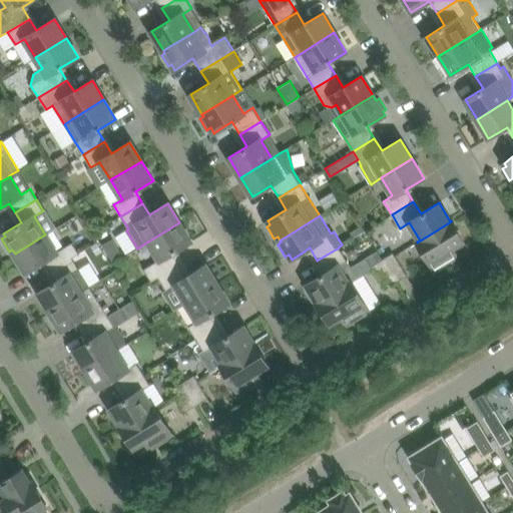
[(457,257),(452,247),(463,240),(451,221),(417,242),(435,271),(457,257)]
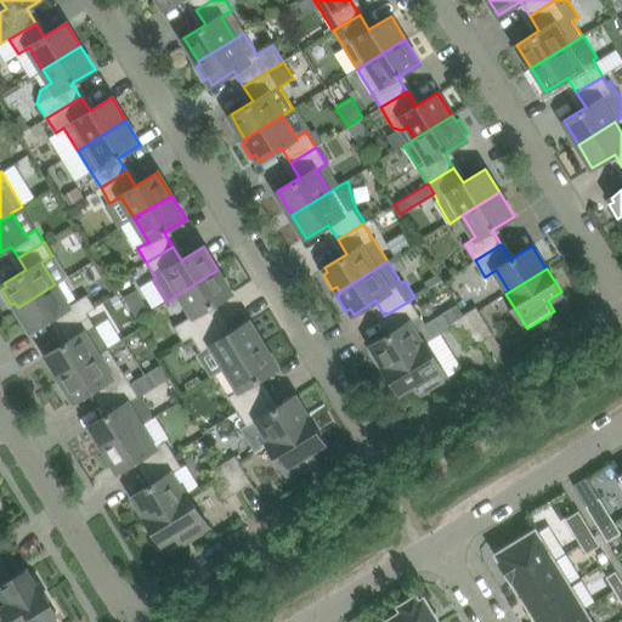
[(232,293),(218,270),(180,293),(193,315),(175,327),(184,341),(192,337),(219,321),(210,306),(232,293)]
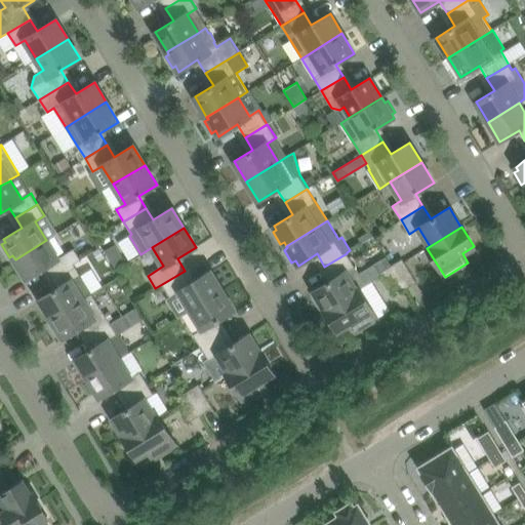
[(361,242),(372,236),(369,231),(358,237),(361,242)]
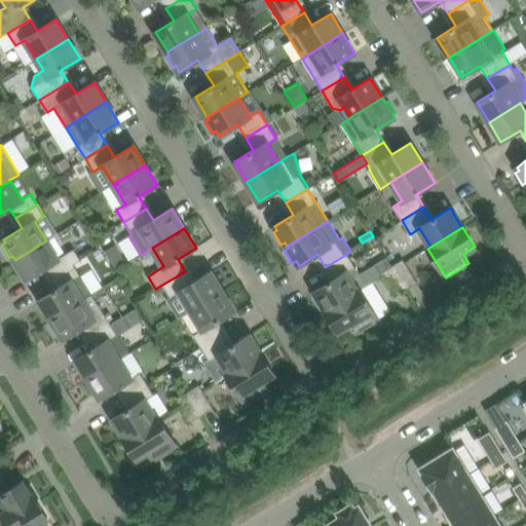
[(52,277),(74,264),(81,260),(74,249),(58,259),(46,240),(15,260),(27,279),(45,268),(52,277)]
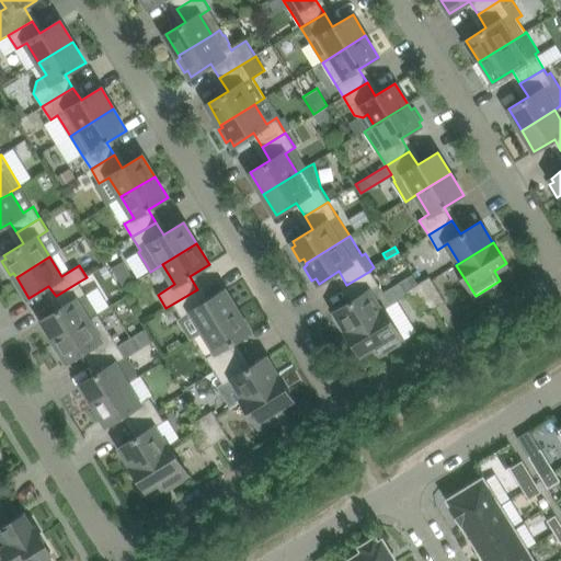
[(347,332),(385,309),(385,308),(391,305),(385,293),(370,271),(346,285),(355,298),(335,310),(338,315),(334,317),(342,329),(345,327),(347,331),(347,332)]
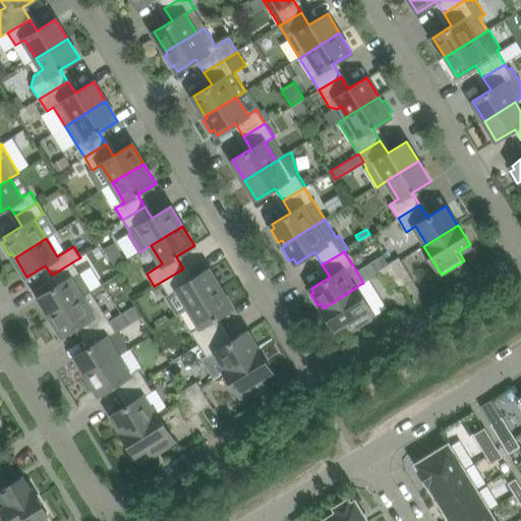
[(377,271),(388,264),(383,255),(357,272),(363,283),(378,272),(377,271)]
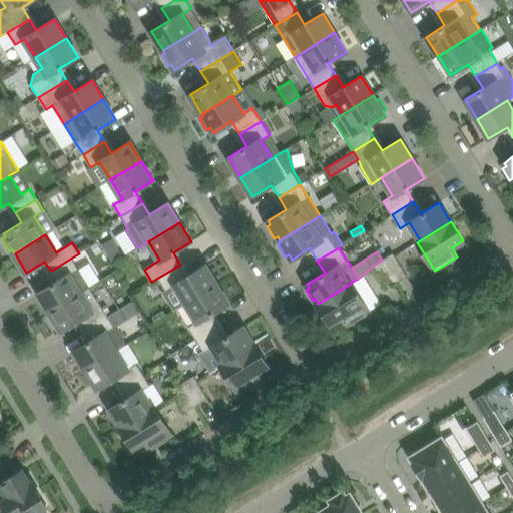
[(393,252),(382,260),(396,283),(407,276),(393,252)]
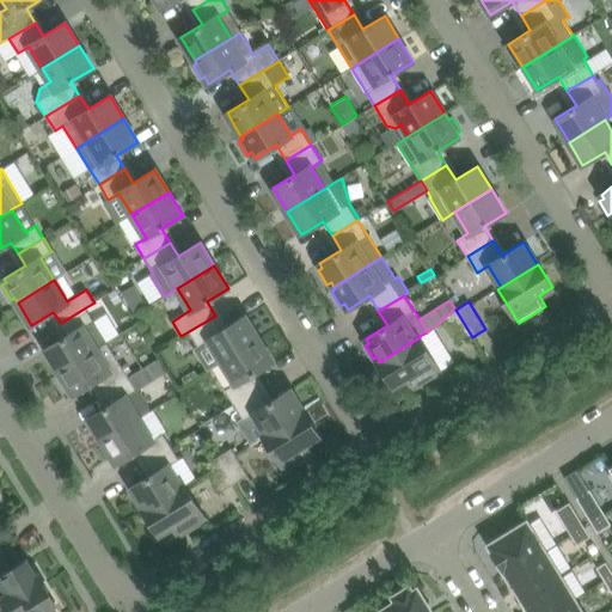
[(60,372),(108,342),(86,307),(61,323),(68,335),(46,348),(60,372)]
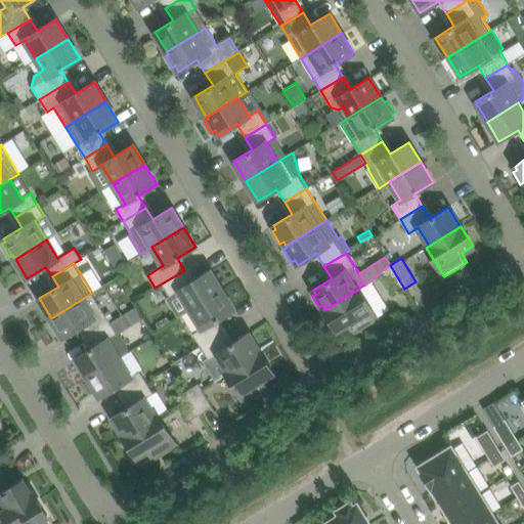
[(404,289),(390,265),(379,272),(380,273),(393,295),(404,289)]
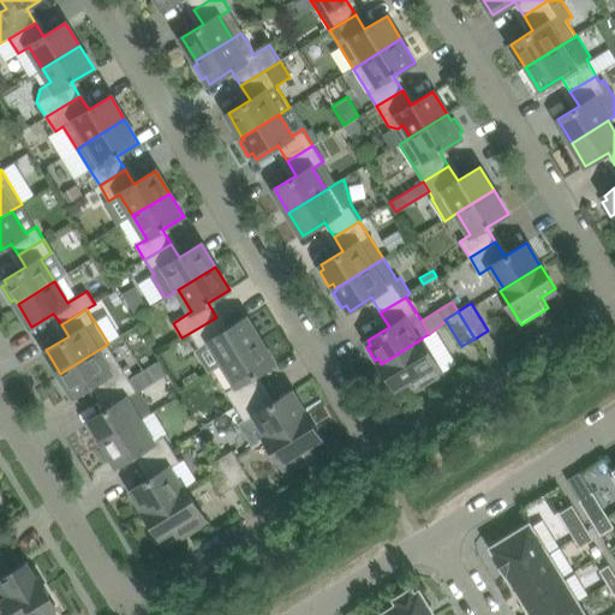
[(225,330),(216,317),(190,333),(199,348),(210,341),(224,363),(261,340),(246,317),(225,330)]
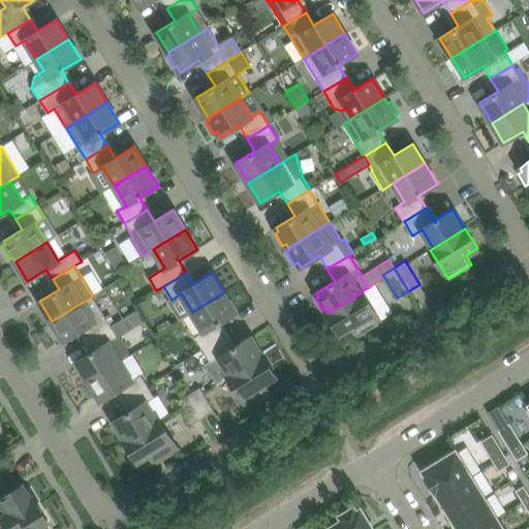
[(380,319),(370,303),(363,291),(328,313),(340,333),(351,325),(356,335),(380,320),(380,319)]
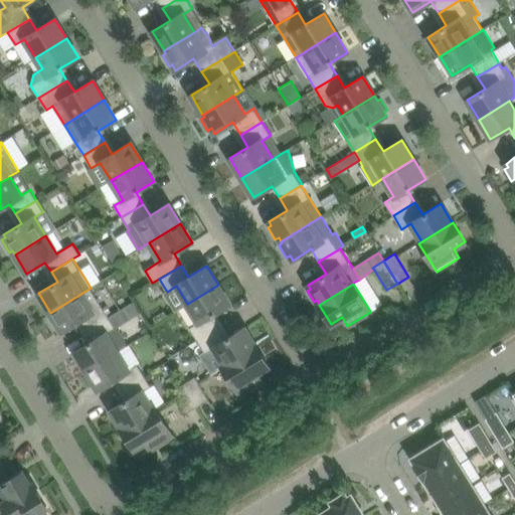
[(229,304),(218,285),(187,304),(198,322),(189,328),(197,341),(218,327),(211,316),(229,304)]
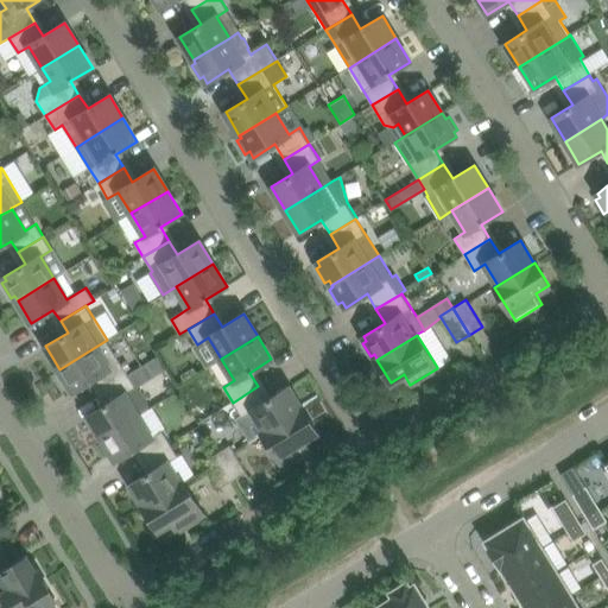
[(102,390),(128,374),(115,354),(105,360),(96,347),(59,369),(62,373),(58,375),(67,390),(71,387),(74,392),(95,379),(102,390)]
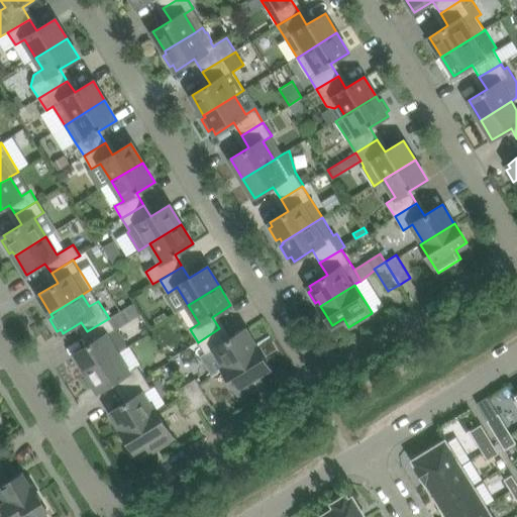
[(119,331),(115,329),(109,318),(87,331),(93,341),(75,352),(87,373),(118,353),(117,352),(126,346),(126,342),(125,337),(122,334),(119,331)]
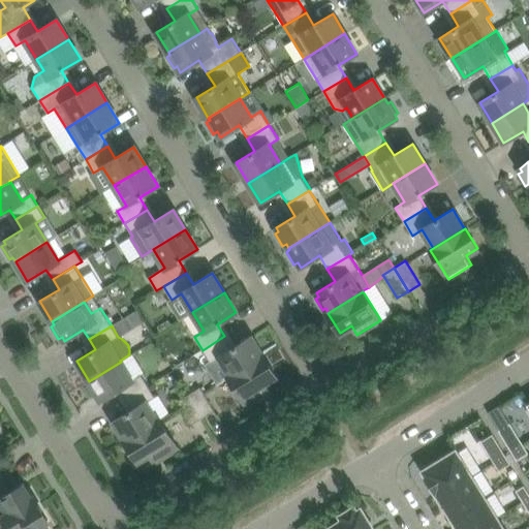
[(231,348),(224,336),(203,350),(211,363),(220,358),(230,375),(228,377),(263,355),(262,355),(251,337),(231,348)]
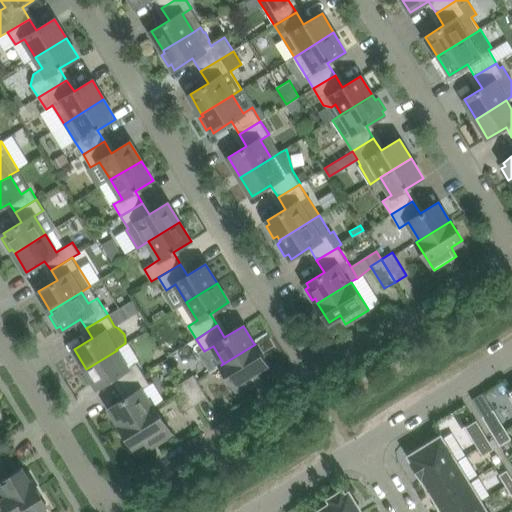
[(261,379),(256,370),(267,364),(255,344),(221,365),(238,393),(261,379)]
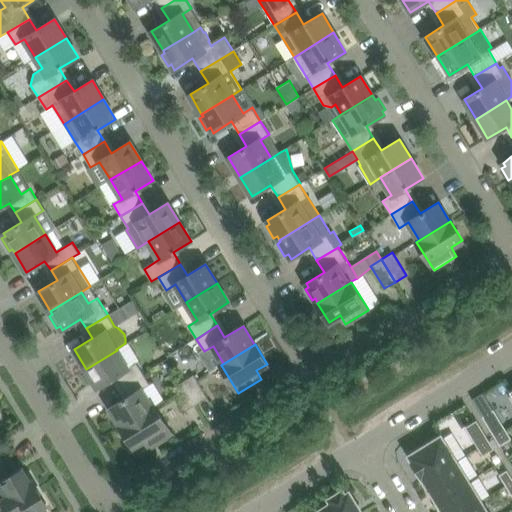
[(128,368),(117,350),(86,369),(98,388),(116,376),(122,386),(143,373),(137,362),(128,368)]
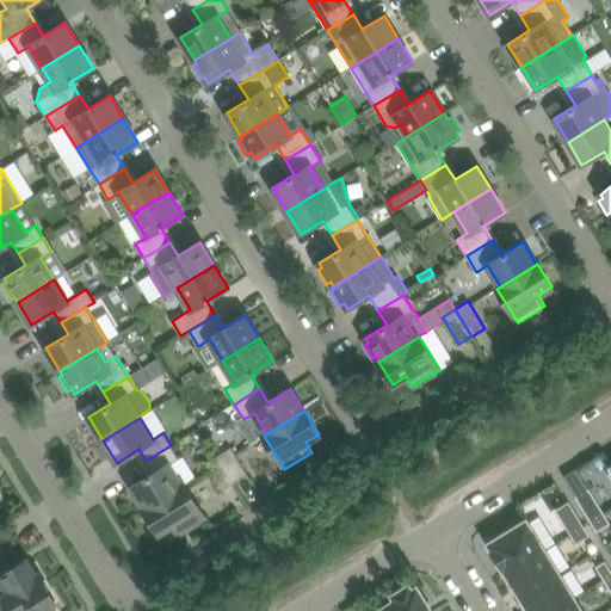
[(172,463),(179,458),(171,445),(146,461),(153,473),(131,486),(144,508),(143,508),(144,510),(185,485),(172,463)]
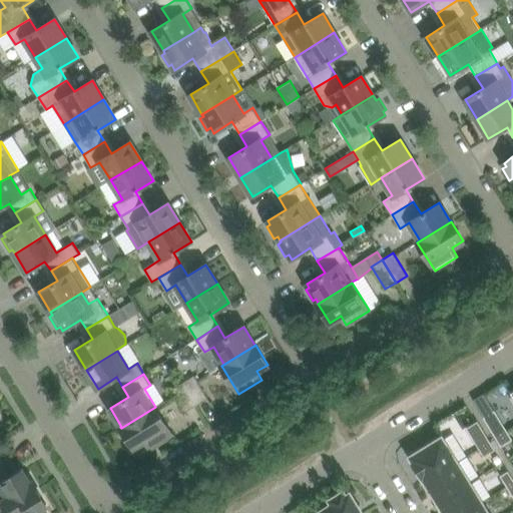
[(194,376),(183,382),(197,405),(208,398),(194,376)]
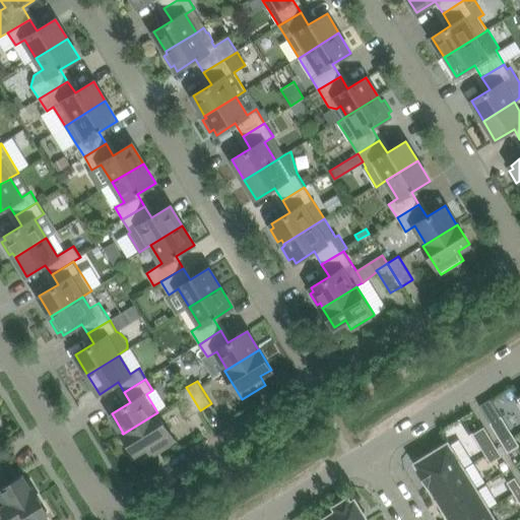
[(186,387),(175,394),(189,417),(200,410),(186,387)]
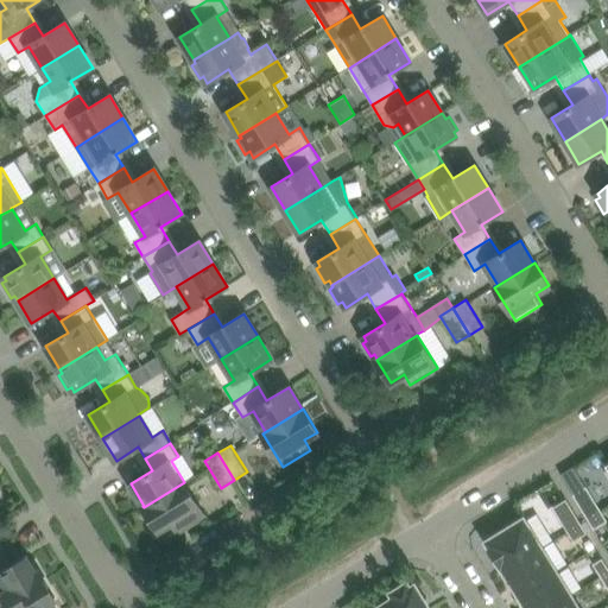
[(204,515),(192,495),(184,482),(144,507),(158,530),(171,521),(177,532),(204,515)]
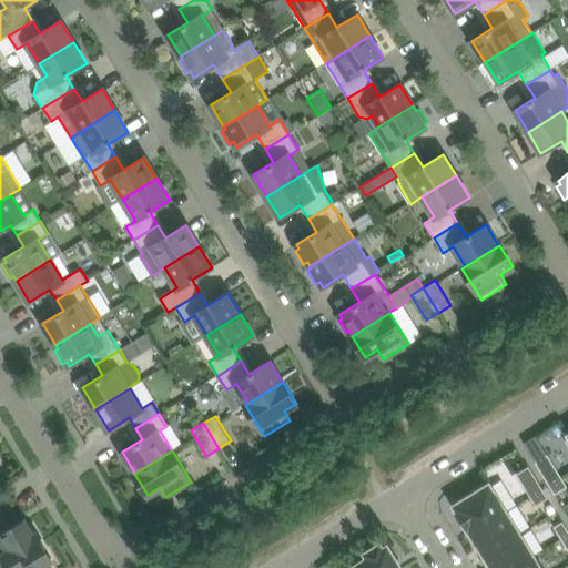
[(548,455),(536,463),(550,485),(561,478),(548,455)]
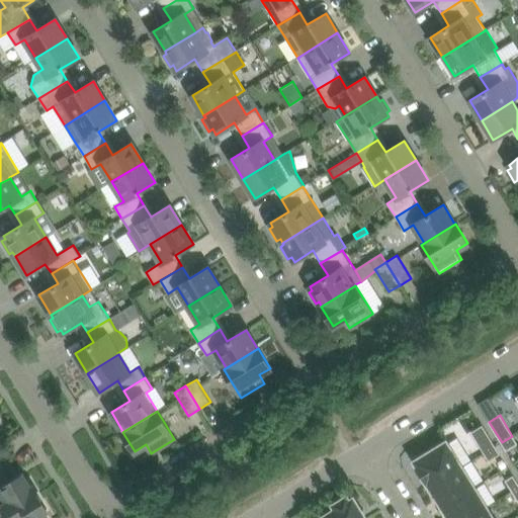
[(495,446),(483,425),(471,432),(485,453),(495,446)]
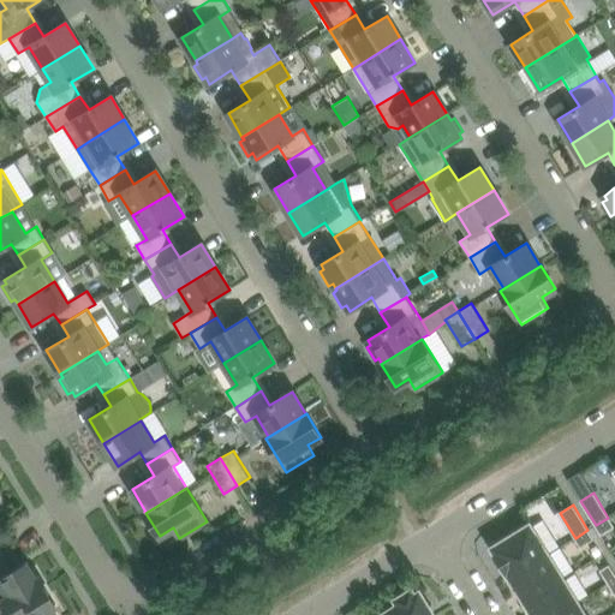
[(614,526),(608,518),(596,525),(601,535),(614,526)]
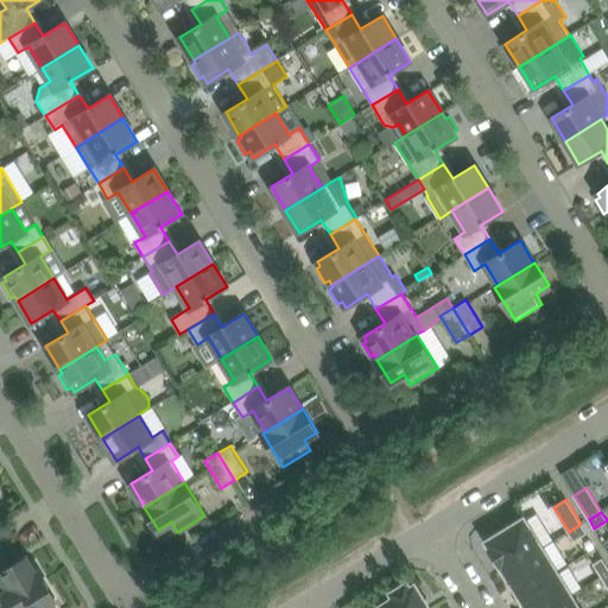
[(502,567),(505,571),(542,549),(524,519),(487,542),(491,546),(488,548),(501,568),(502,567)]
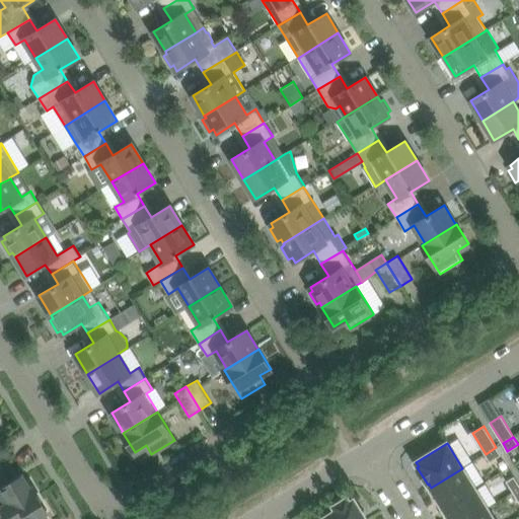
[(501,455),(496,447),(486,454),(490,461),(501,455)]
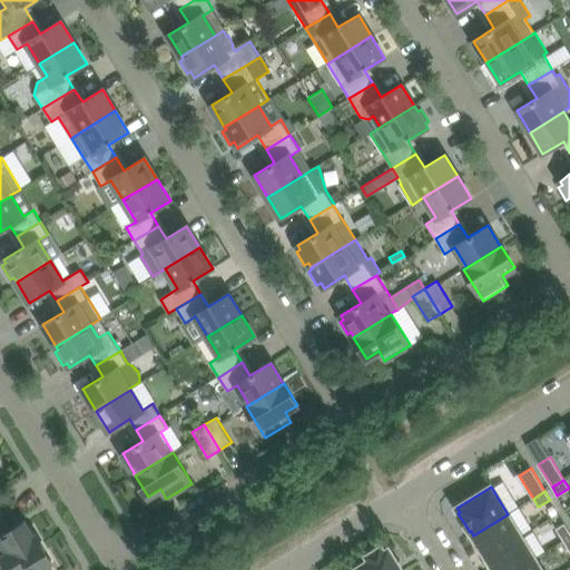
[(487,557),(521,537),(508,514),(473,536),(487,557)]
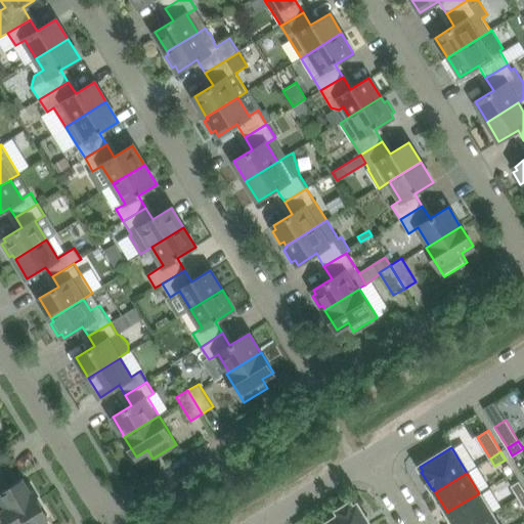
[(48,515),(35,493),(31,495),(26,486),(23,488),(20,484),(13,488),(12,486),(10,488),(1,474),(0,475),(0,517),(4,523),(47,523),(48,523),(44,517),(48,515)]
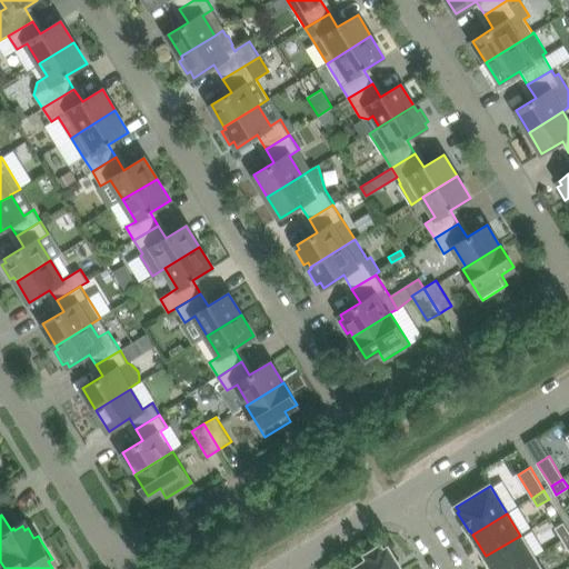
[(556,528),(562,539),(568,535),(568,531),(563,522),(556,528)]
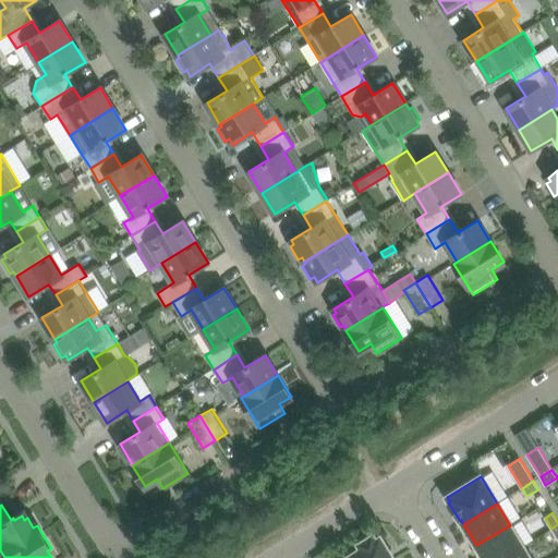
[(504,557),(523,546),(510,525),(476,545),(482,554),(478,556),(480,557),(504,557)]
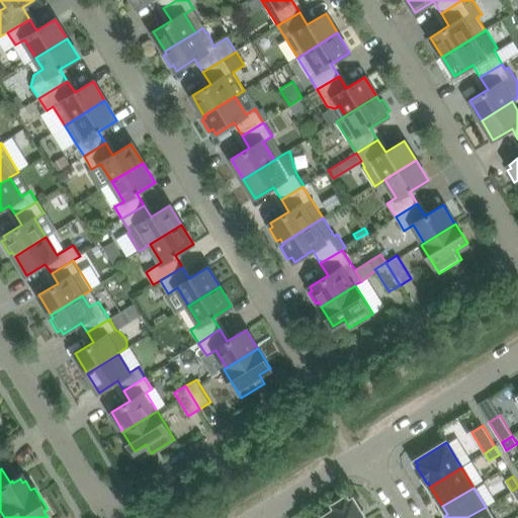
[(321,517),(364,517),(353,499),(349,501),(346,497),(334,505),(336,509),(321,517)]
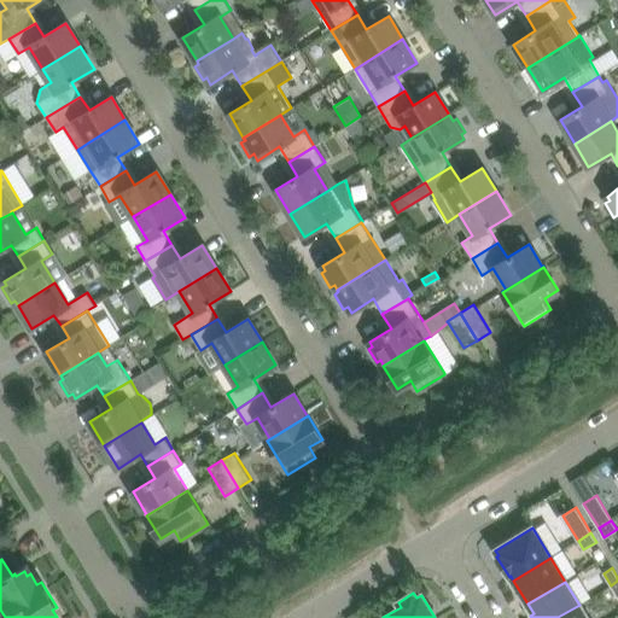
[(587,617),(579,605),(558,617),(587,617)]
